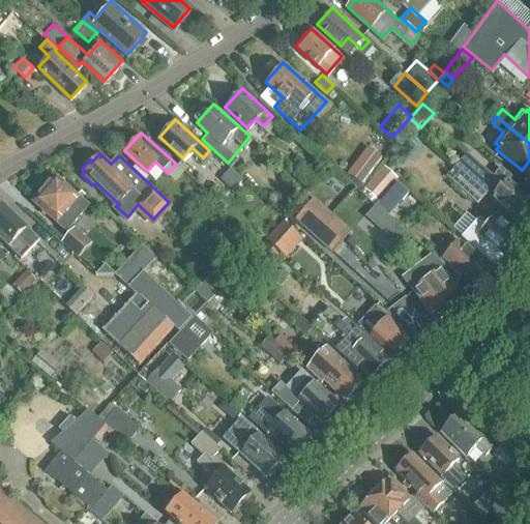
[(359,153),(347,170),(360,180),(373,164),(359,153)]
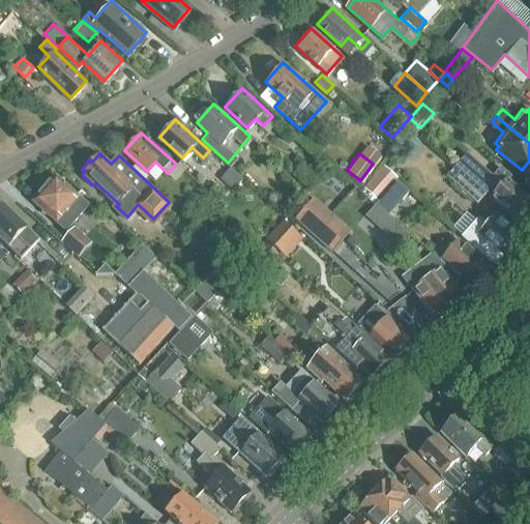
[(498,188),(484,176),(483,174),(484,172),(470,158),(462,169),(486,191),(514,217),(529,201),(529,194),(509,176),(498,188)]
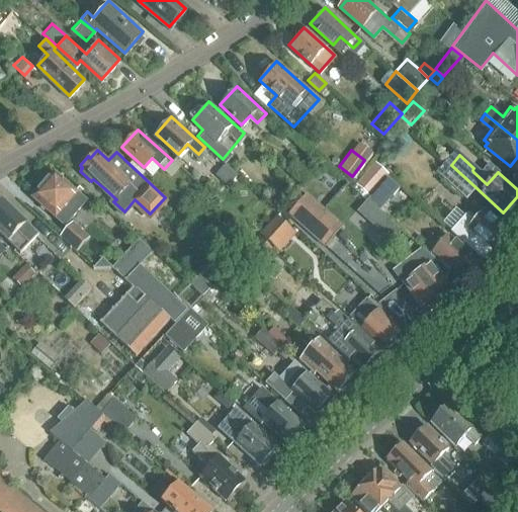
[(173,158),(172,160),(164,168),(170,174),(179,164),(173,158)]
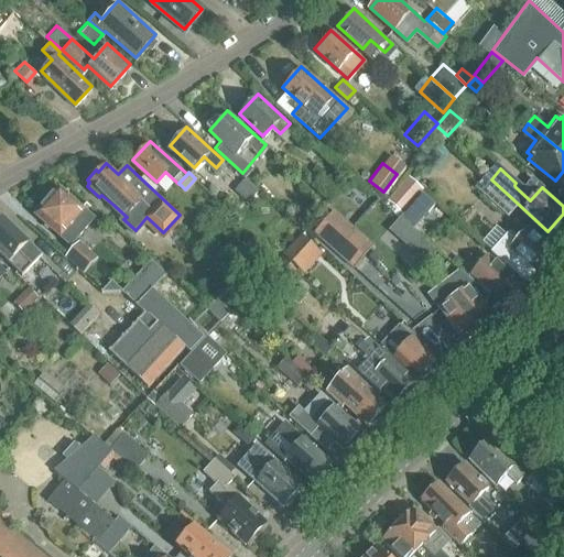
[(245,174),(234,186),(247,198),(258,186),(245,174)]
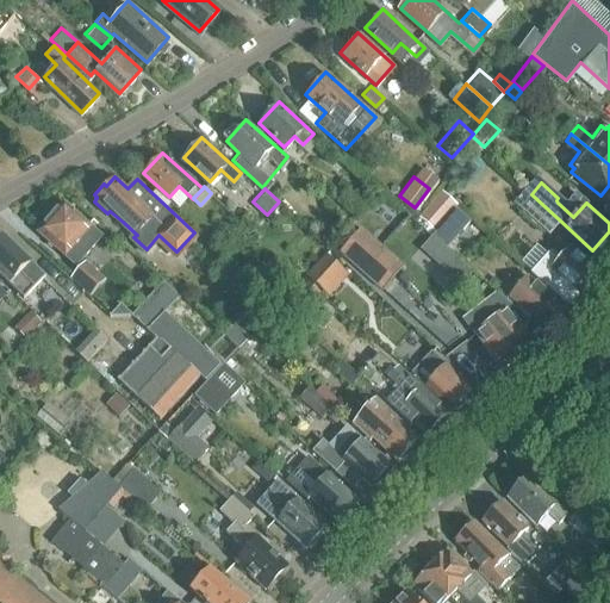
[(549,229),(559,219),(531,194),(522,205),(549,229)]
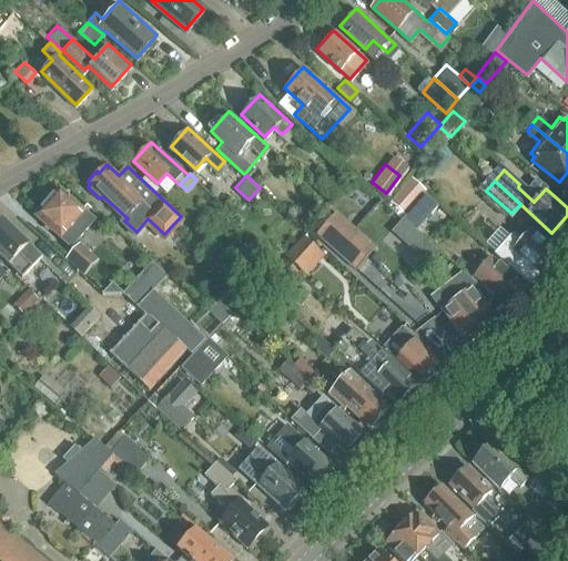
[(401,214),(418,194),(405,182),(387,202),(401,214)]
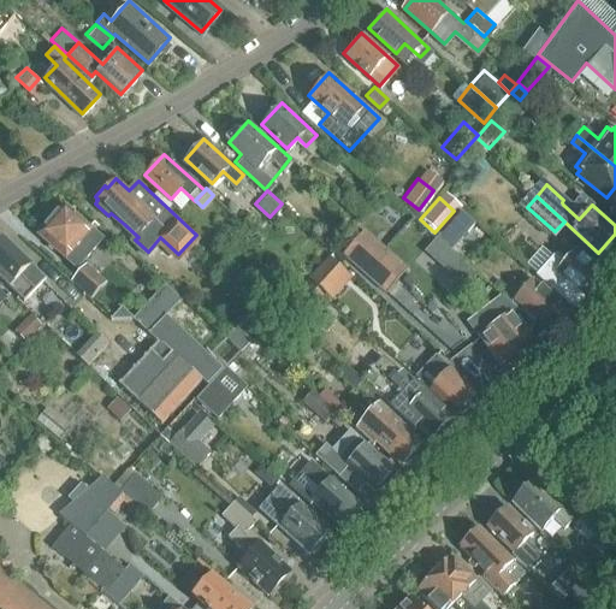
[(39,231),(76,266),(101,237),(64,204),(39,231)]
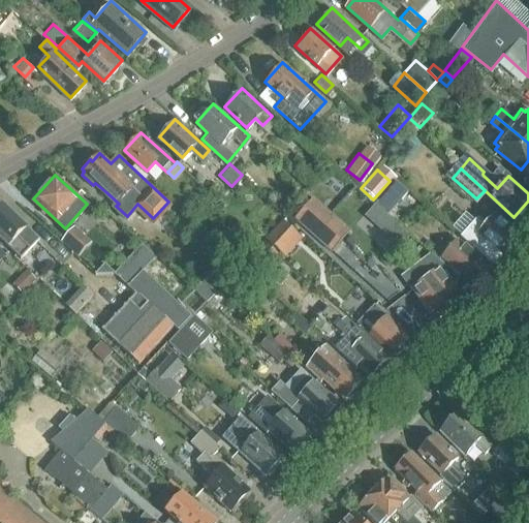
[(406,188),(394,178),(374,200),(385,211),(406,188)]
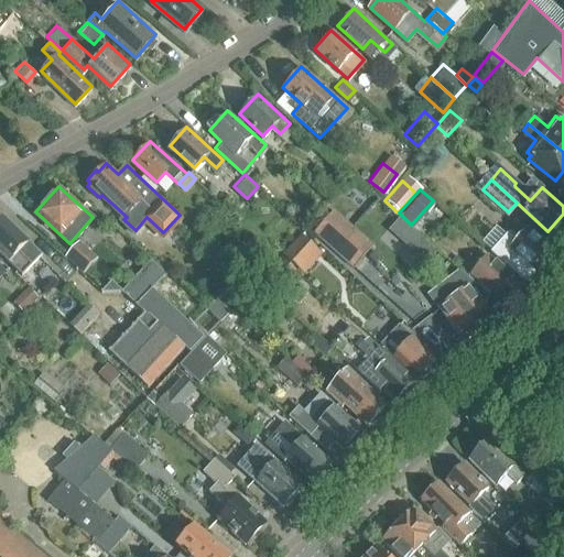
[(313,230),(354,264),(371,243),(331,209),(313,230)]
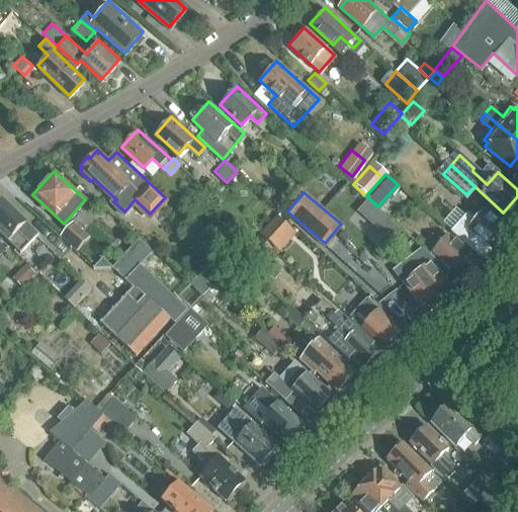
[(38,231),(2,195),(0,197),(0,231),(19,250),(38,231)]
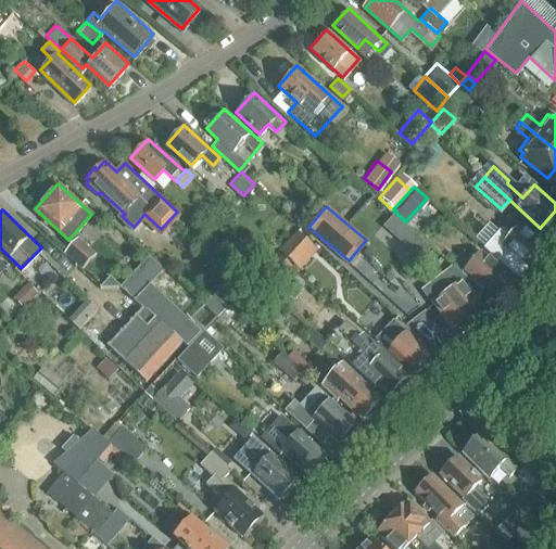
[(393,209),(384,219),(399,232),(407,224),(405,221),(393,209)]
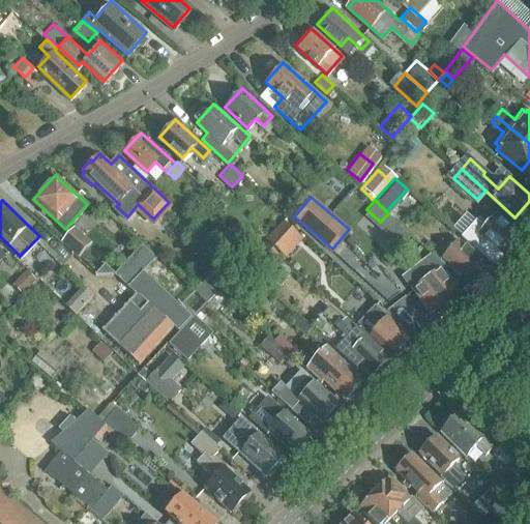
[(461,235),(492,262),(502,252),(504,254),(520,235),(495,213),(482,227),(474,221),(461,235)]
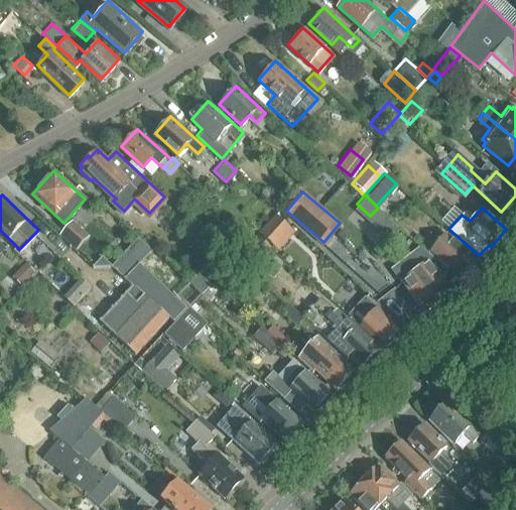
[(273,213),(258,230),(278,247),(292,230),(273,213)]
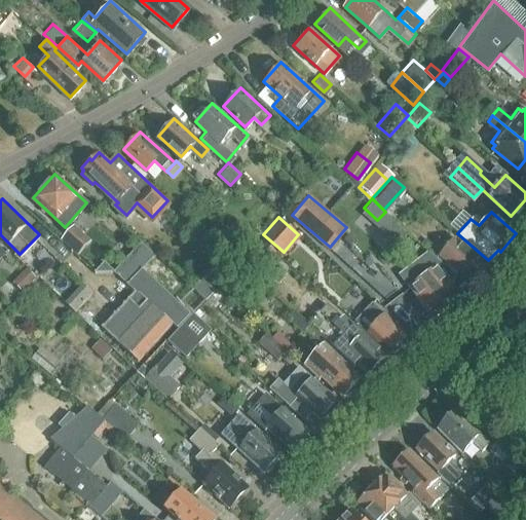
[(61,237),(76,252),(84,243),(69,229),(61,237)]
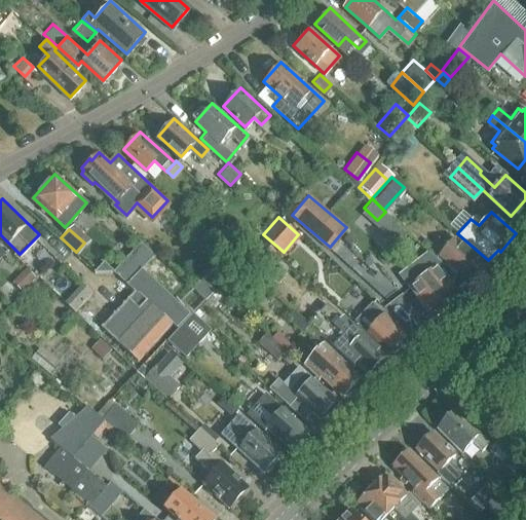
[(426,246),(430,240),(424,234),(419,239),(426,246)]
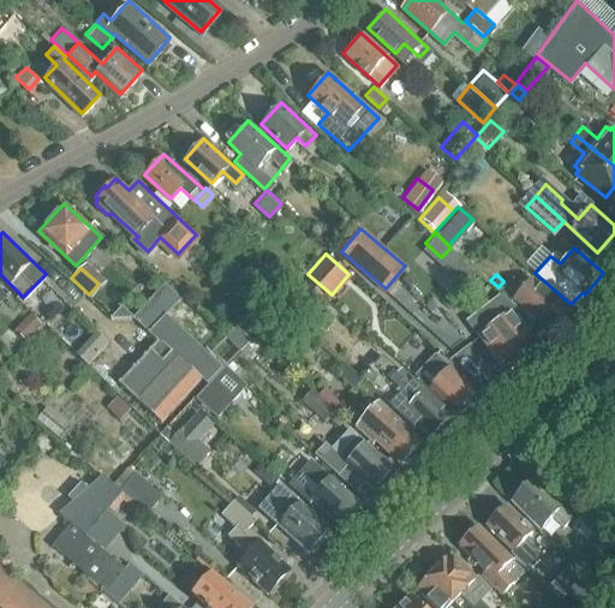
[(518,308),(524,313),(531,320),(535,316),(551,331),(568,311),(529,276),(508,299),(518,308)]
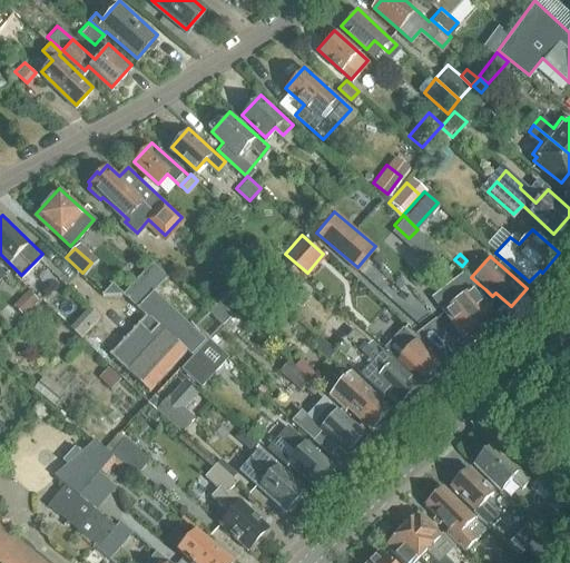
[(121,292),(145,313),(109,349),(148,387),(186,348),(192,353),(205,337),(154,288),(167,274),(153,259),(121,292)]
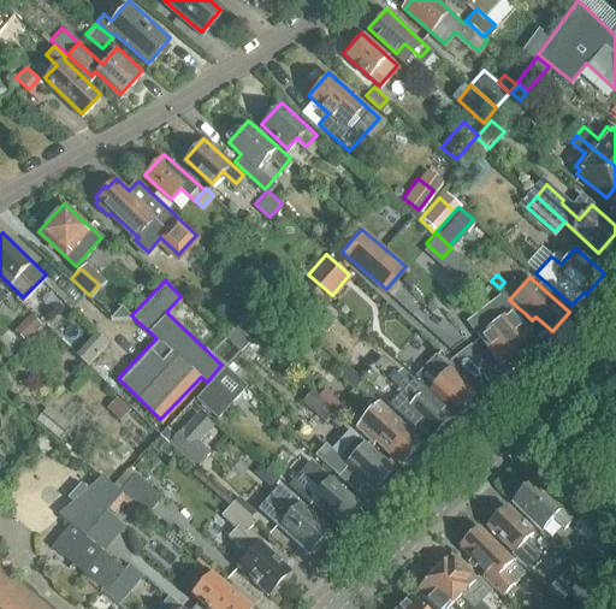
[(132,314),(122,303),(111,315),(132,314)]
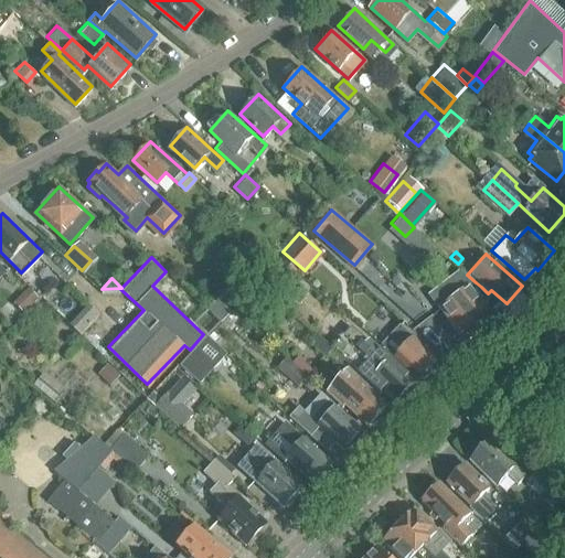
[(482,300),(489,294),(481,287),(472,280),(440,306),(450,317),(449,319),(465,337),(493,314),(482,300)]
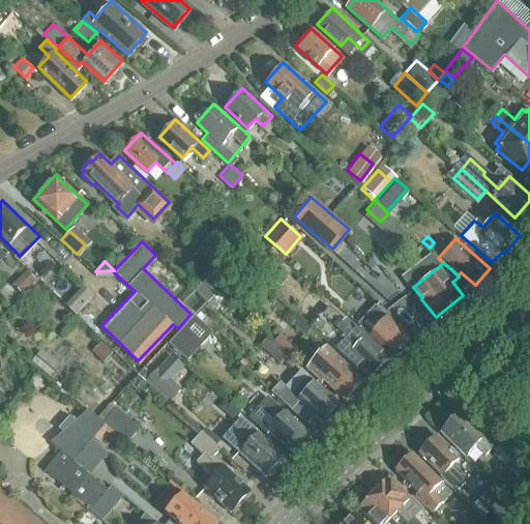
[(22,291),(36,278),(27,268),(12,282),(22,291)]
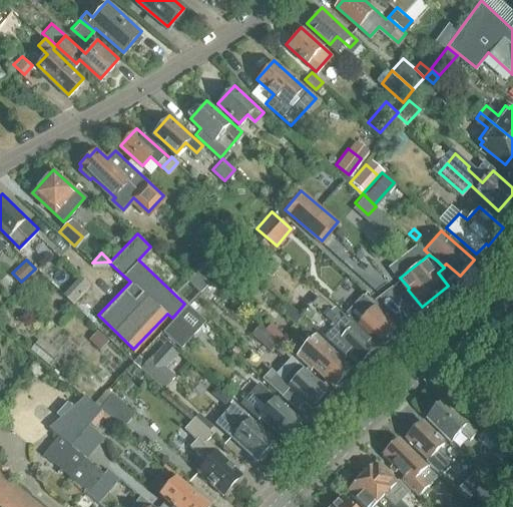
[(208,281),(196,269),(187,278),(200,290),(208,281)]
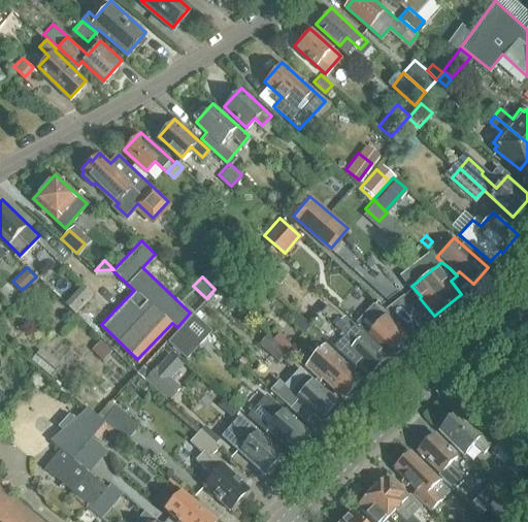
[(219,288),(199,307),(204,312),(224,292),(219,288)]
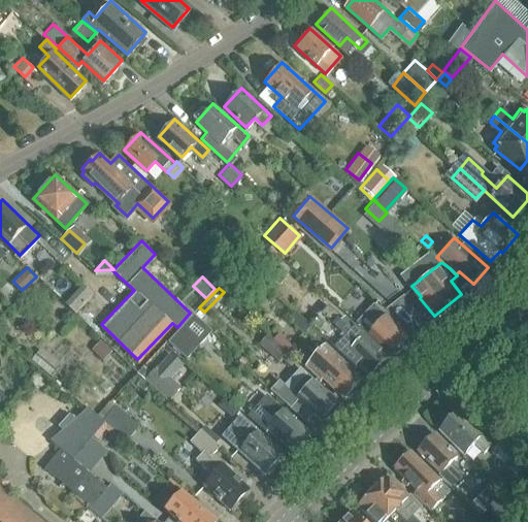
[(387,356),(343,316),(327,301),(307,322),(355,365),(357,363),(369,374),(373,370),(387,356)]
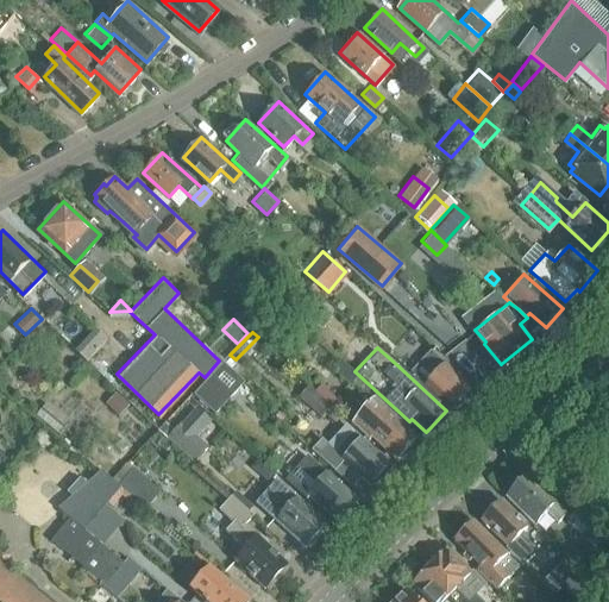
[(435,371),(424,383),(451,408),(471,387),(431,349),(422,359),(435,371)]
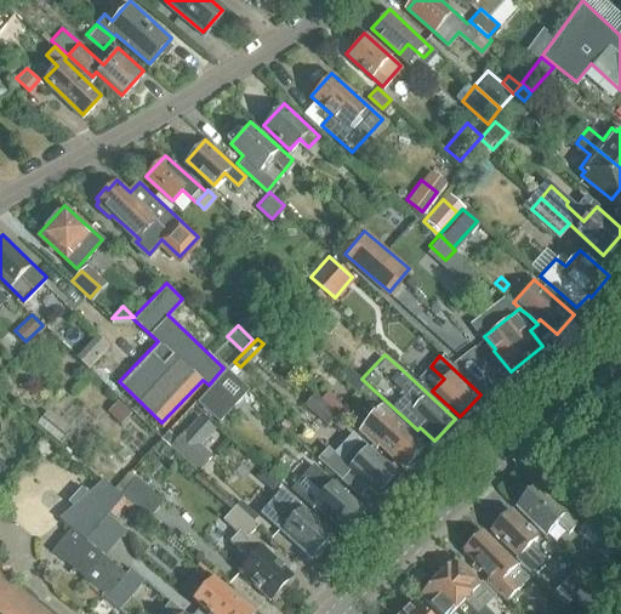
[(363,381),(345,365),(336,374),(354,391),(363,381)]
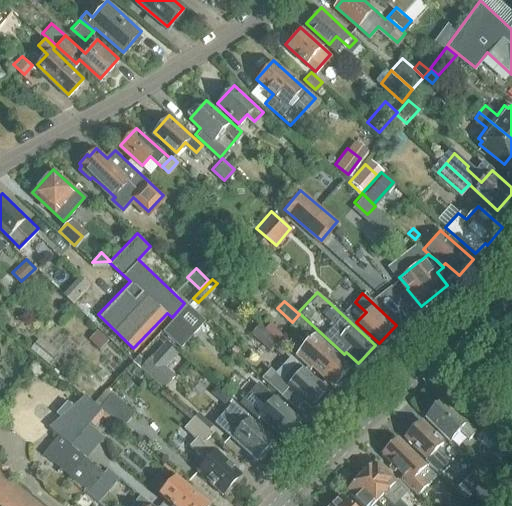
[(203,318),(187,303),(162,329),(179,345),(203,318)]
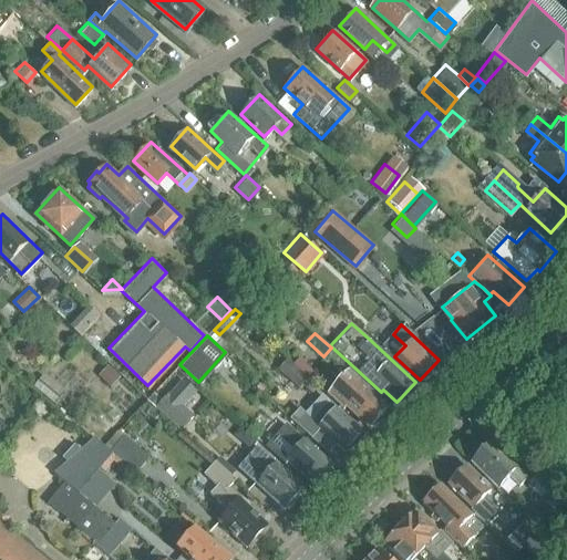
[(370,425),(388,404),(337,358),(328,367),(338,376),(328,387),(370,425)]
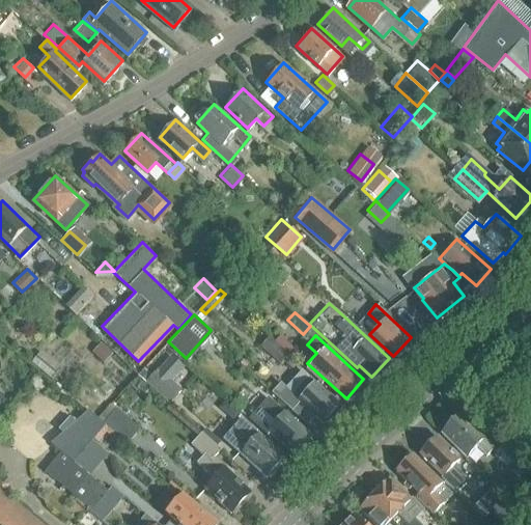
[(94,352),(103,359),(111,350),(104,342),(94,352)]
